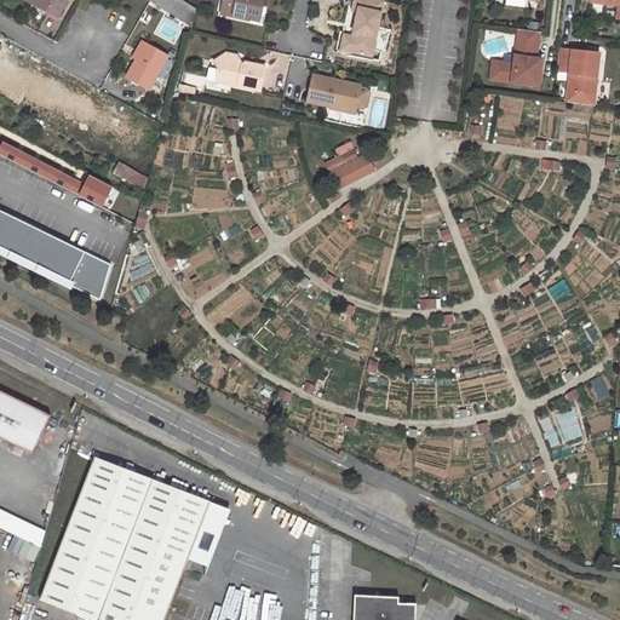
[(29,0),(29,3),(57,19),(68,0),(29,0)]
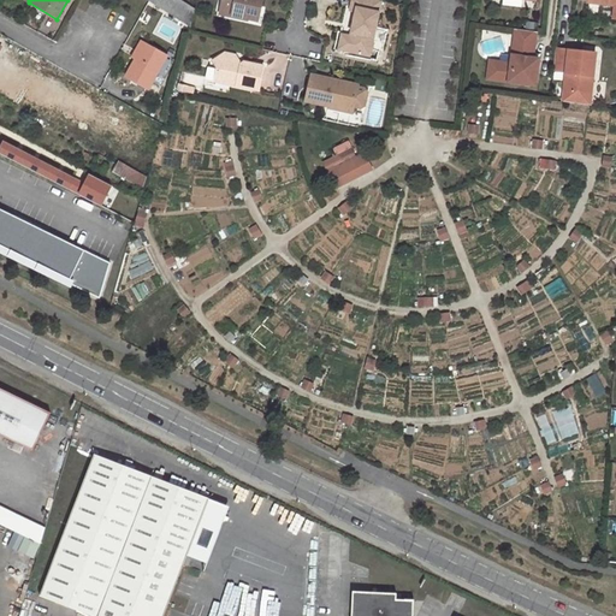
[(196,10),(182,0),(147,0),(191,28),(196,10)]
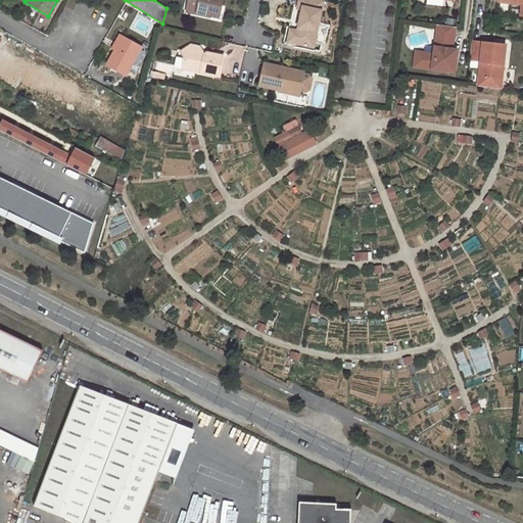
[(223,0),(190,0),(189,6),(199,8),(197,14),(219,18),(223,0)]
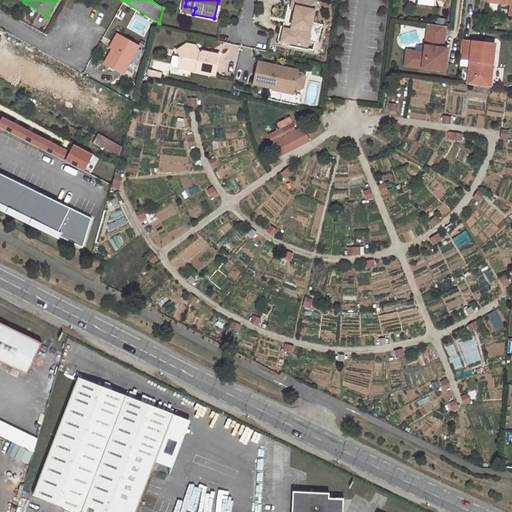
[(295,12),(290,32),(287,33),(285,40),(288,43),(306,47),(307,42),(308,42),(309,37),(308,36),(316,2),(306,0),(292,0),(291,7),(295,12)]
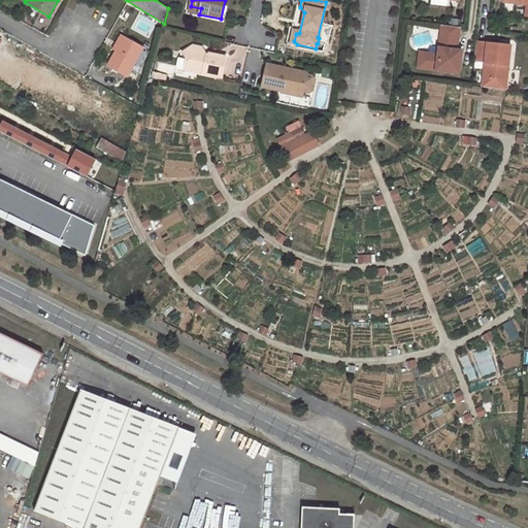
[(527,0),(502,0),(502,3),(525,6),(523,17),(527,17),(527,0)]
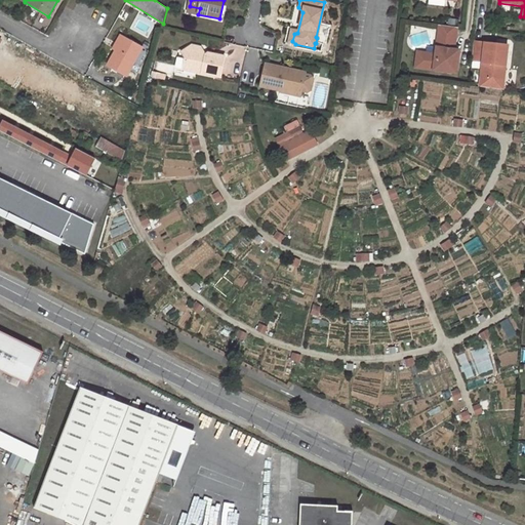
[(190,6),(189,13),(198,15),(198,14),(200,8),(190,6)]
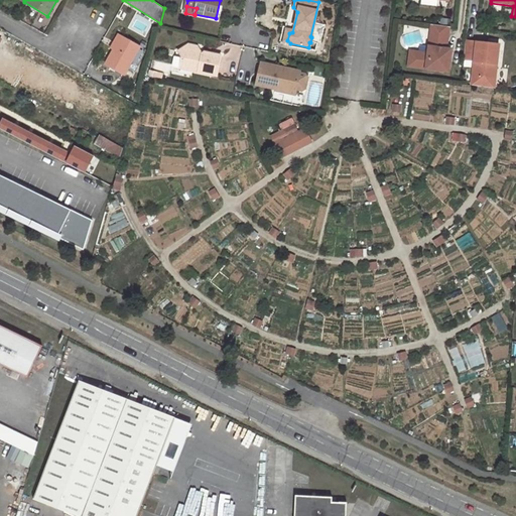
[(447,73),(449,53),(446,53),(447,49),(446,49),(447,35),(436,33),(437,26),(430,25),(426,53),(417,52),(415,66),(425,67),(424,70),(447,73)]
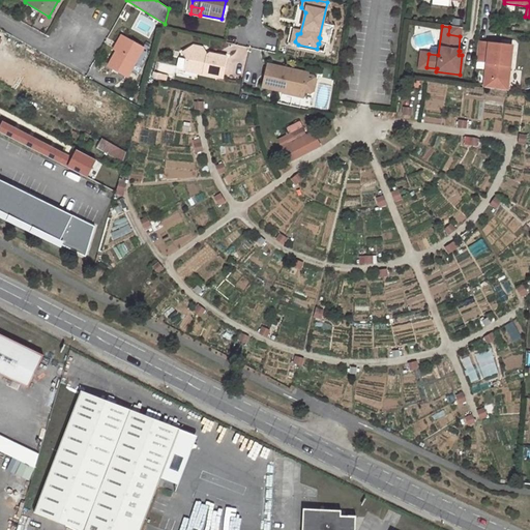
[(460,36),(461,29),(449,27),(448,34),(460,36)]
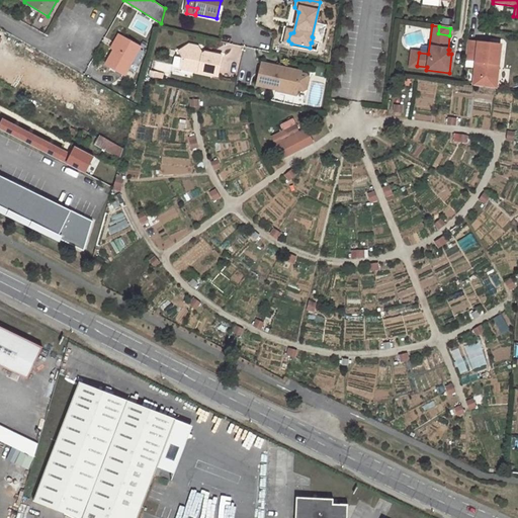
[(286,30),(284,41),(291,44),(288,40),(290,33),(293,32),(286,30)]
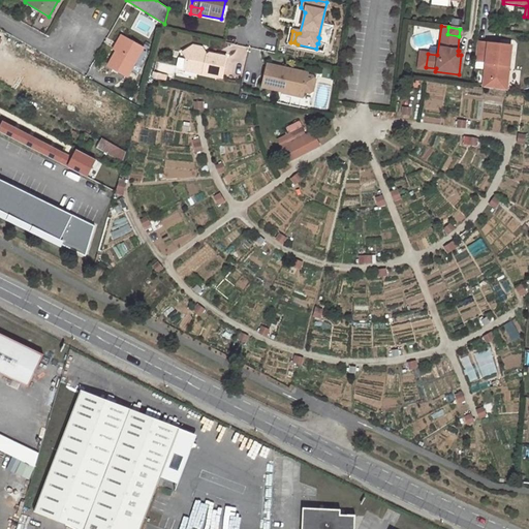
[(117,52),(126,37),(123,35),(115,50),(117,52)]
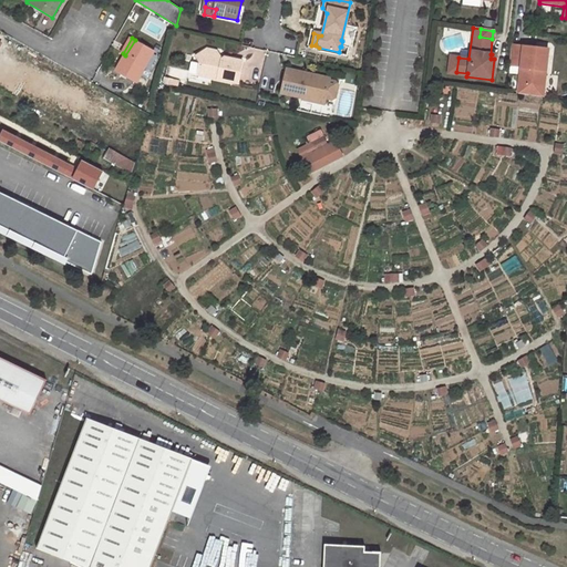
[(136,82),(154,51),(135,40),(125,55),(116,71),(136,82)]
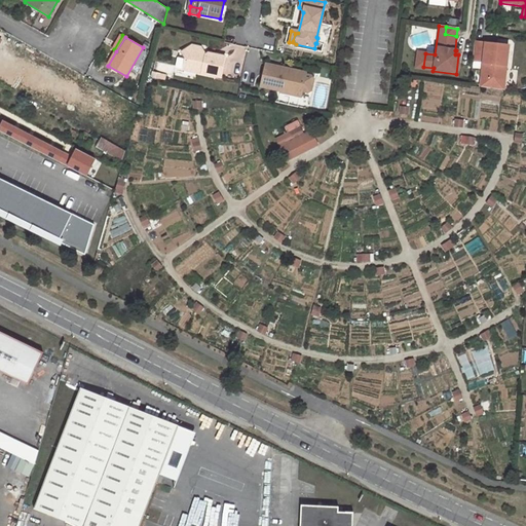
[(483,62),(482,79),(505,82),(509,45),(475,42),(473,61),(483,62)]
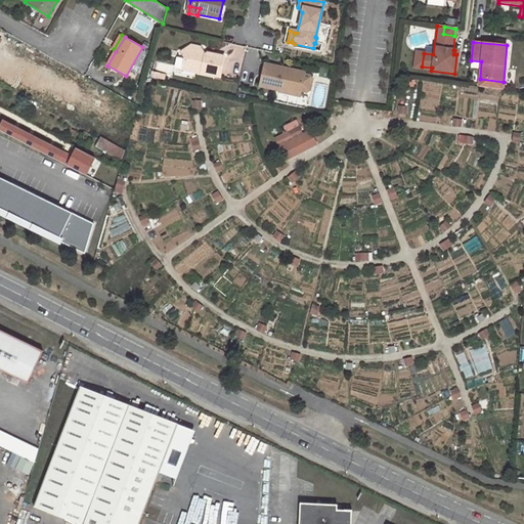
[(180,71),(219,79),(224,58),(208,54),(206,56),(194,53),(190,48),(180,54),(183,58),(180,71)]
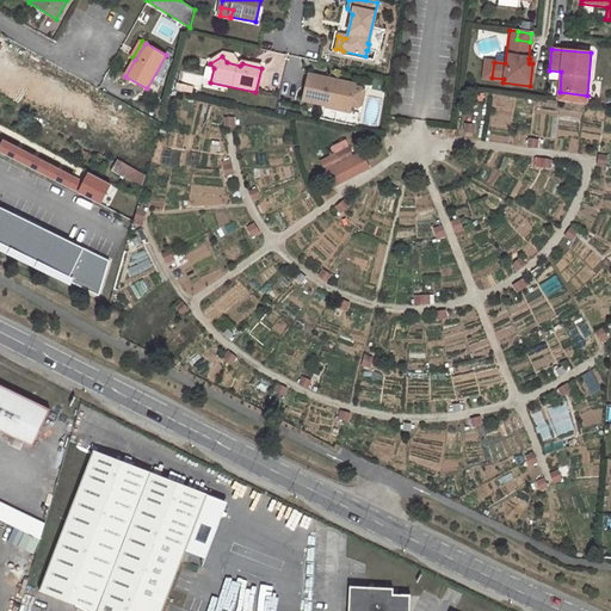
[(222,56),(227,62),(240,66),(234,59),(222,56)]
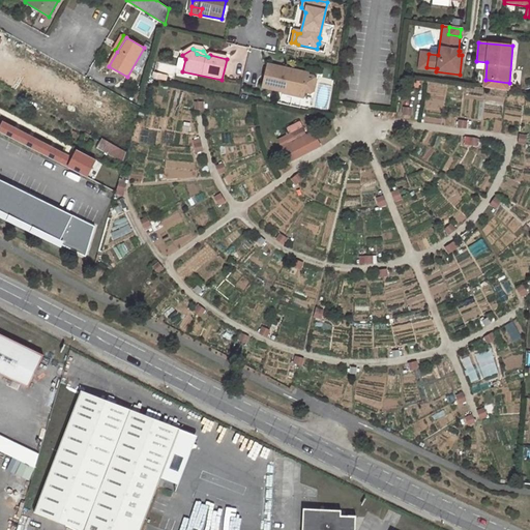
[(420,53),(417,69),(436,71),(437,68),(427,67),(429,54),(420,53)]
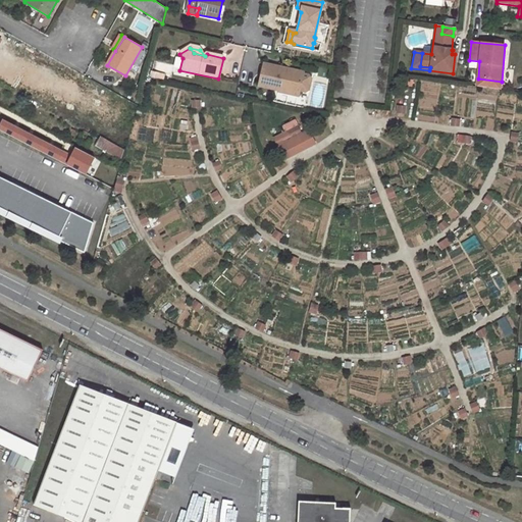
[(282,69),(263,64),(259,87),(279,92),(279,89),(283,90),(299,93),(299,92),(305,93),(308,92),(311,79),(309,76),(303,75),(304,73),(288,69),(288,71),(282,70),(282,69)]
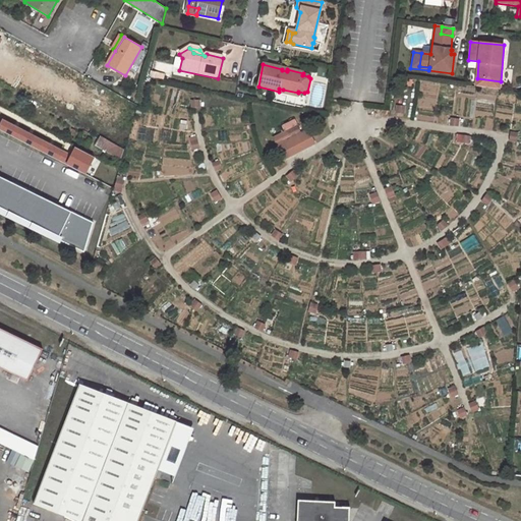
[(476,87),(500,91),(501,81),(477,78),(476,87)]
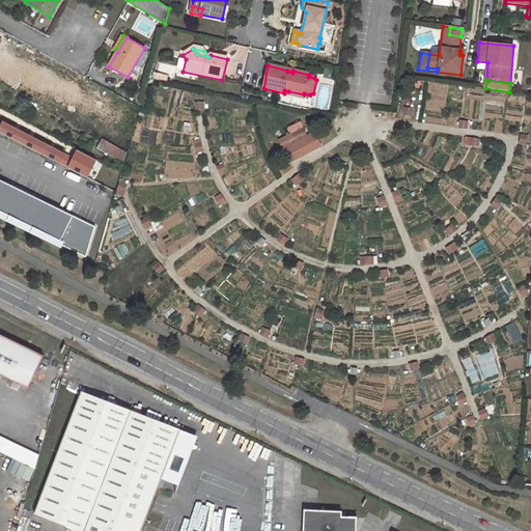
[(283,94),(303,99),(304,94),(288,91),(284,90),(284,93),(283,94)]
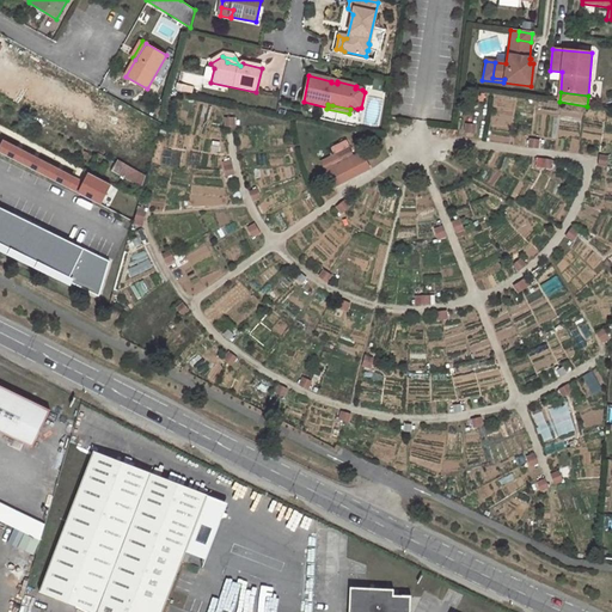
[(337,154),(342,165),(350,161),(344,150),(337,154)]
